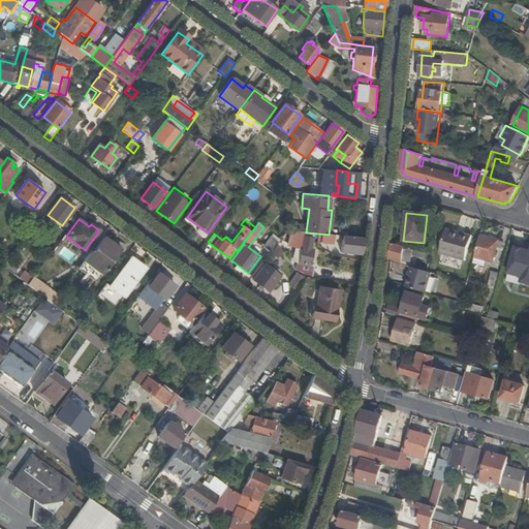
[(471,236),(446,228),(438,254),(464,261),(471,236)]
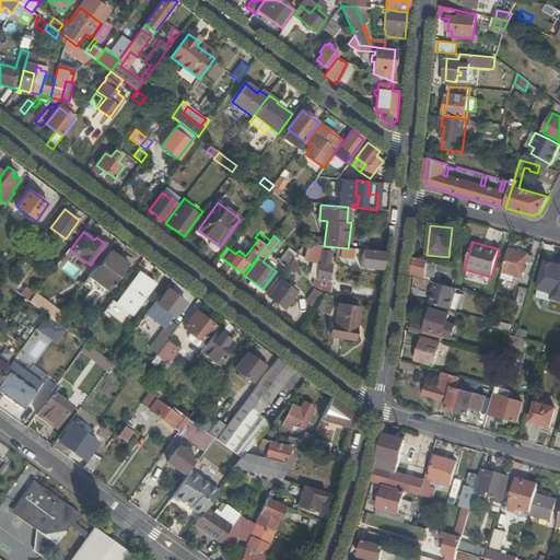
[(318,249),(319,245),(308,244),(305,257),(317,260),(316,264),(319,265),(318,269),(316,279),(315,279),(313,286),(323,291),(330,292),(333,282),(327,281),(330,265),(328,264),(330,253),(318,249)]
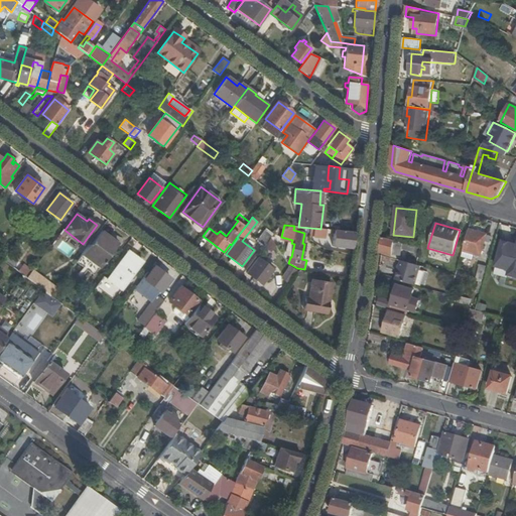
[(325,229),(320,229),(310,228),(309,236),(324,237),(325,229)]
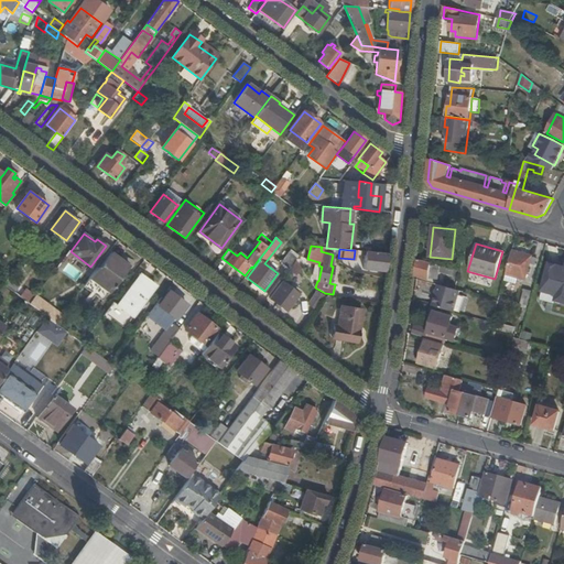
[(384,271),(387,253),(362,251),(362,255),(366,255),(364,269),(383,271),(384,271)]
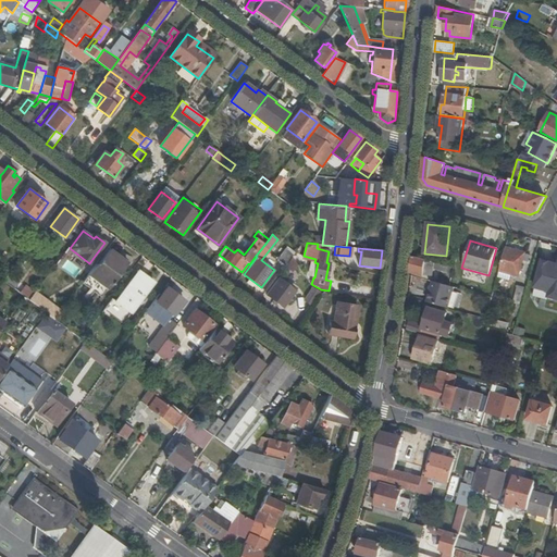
[(531,255),(506,248),(499,270),(502,271),(514,274),(519,275),(523,260),(529,262),(531,255)]
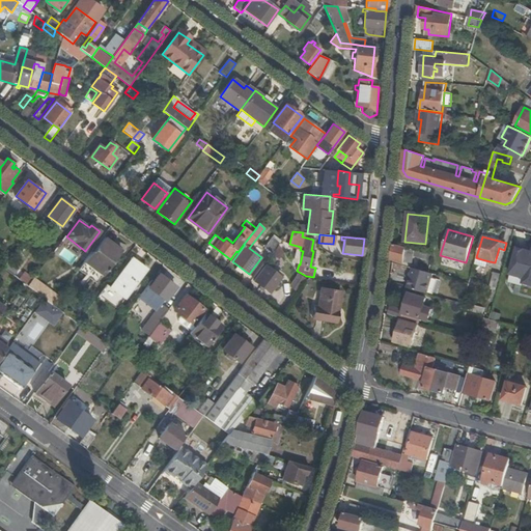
[(105,238),(84,264),(102,277),(121,250),(105,238)]
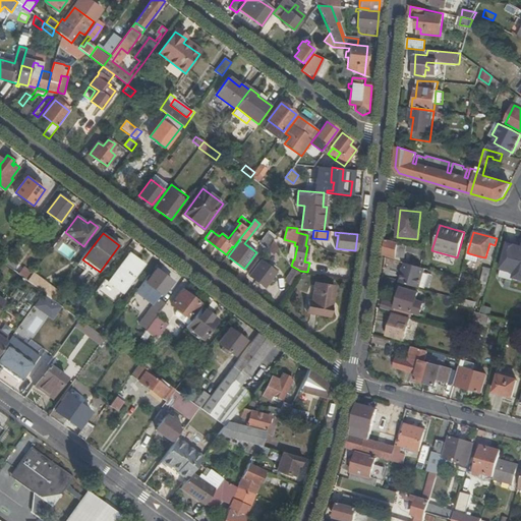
[(273,240),(275,238),(270,234),(262,244),(267,248),(270,244),(273,240)]
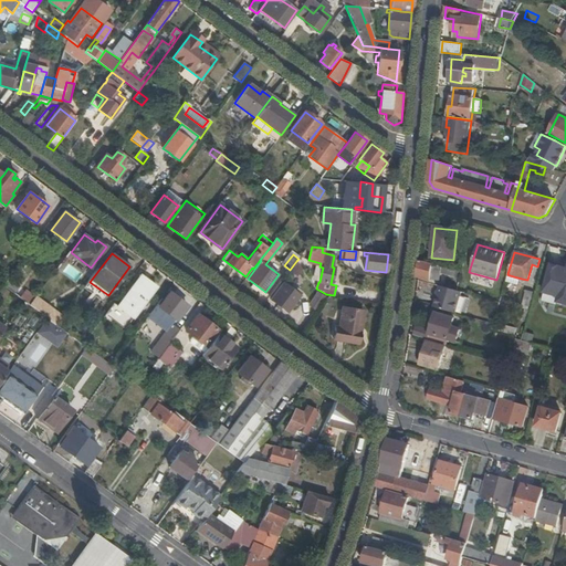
[(302,257),(296,261),(304,270),(308,266),(302,257)]
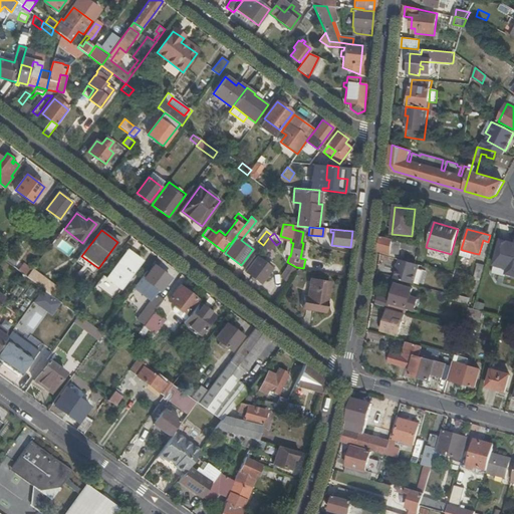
[(395,240),(382,237),(380,252),(391,255),(393,243),(395,243),(395,240)]
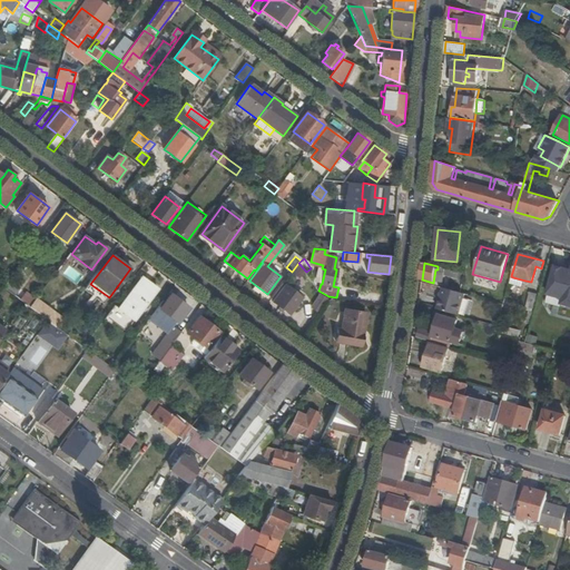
[(569,268),(556,265),(547,294),(561,297),(560,303),(569,305),(569,268)]
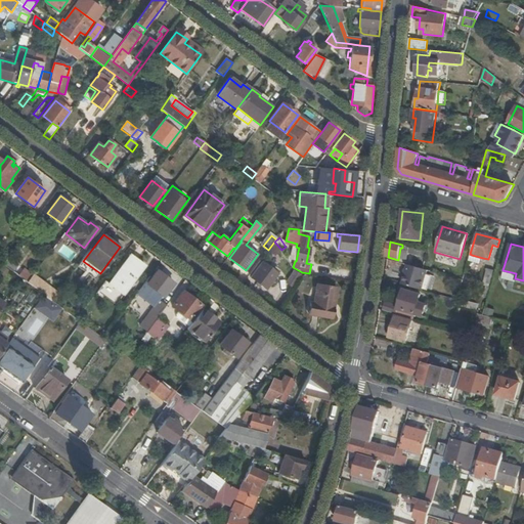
[(424,269),(428,252),(422,251),(418,267),(424,269)]
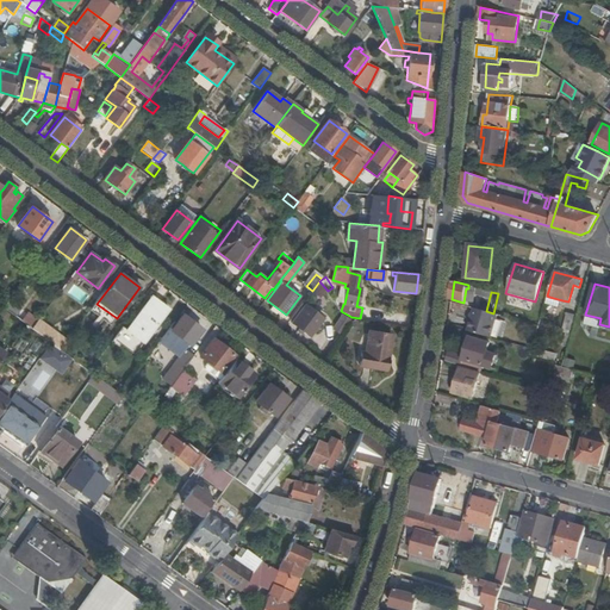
[(151,296),(126,330),(144,343),(169,309),(151,296)]
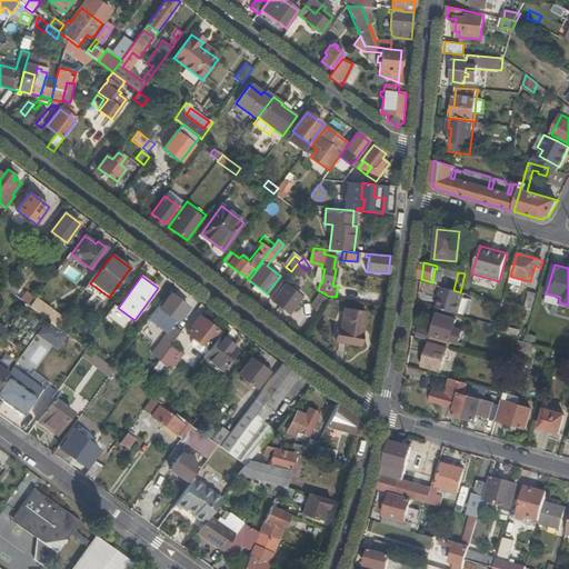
[(521,287),(525,280),(512,277),(509,283),(521,287)]
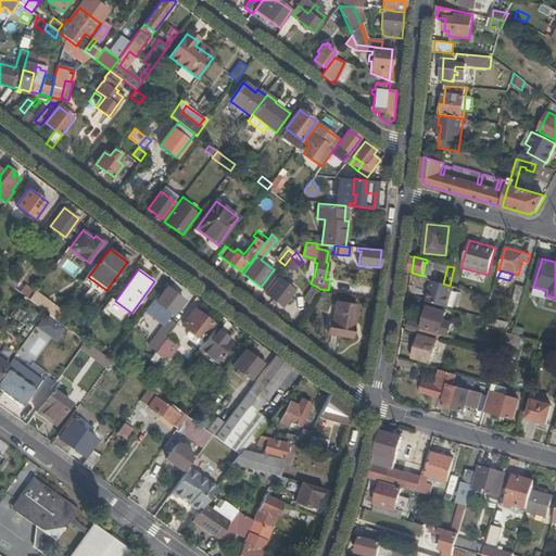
[(10,274),(4,281),(15,289),(21,281),(10,274)]
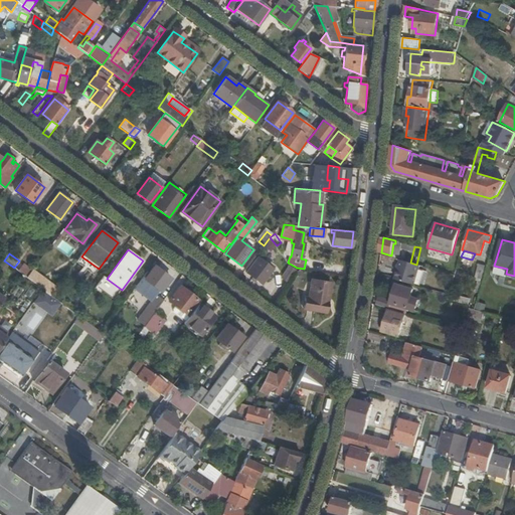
[(273,269),(258,256),(246,272),(262,284),(273,269)]
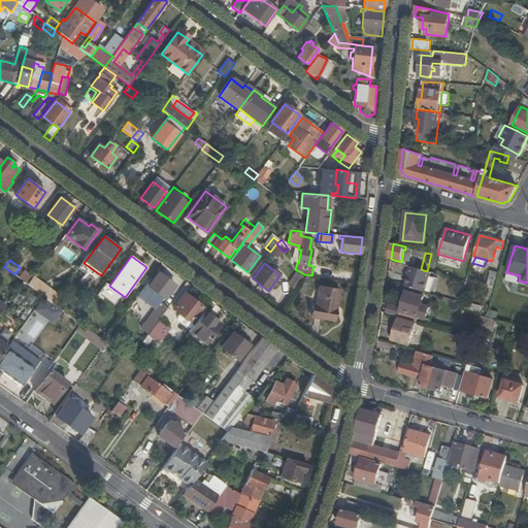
[(405,286),(425,292),(431,272),(427,271),(421,269),(411,267),(405,286)]
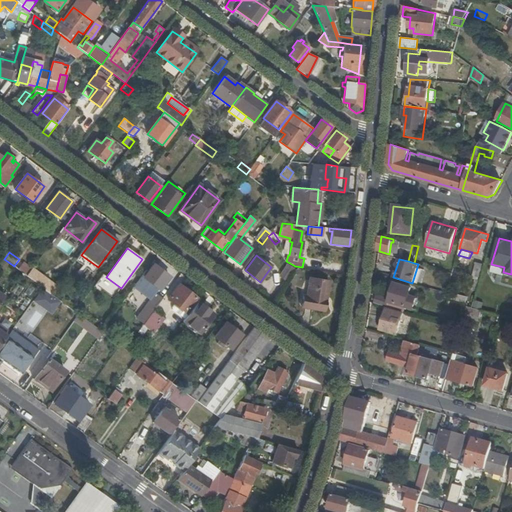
[(3,260),(0,265),(0,266),(6,271),(10,265),(3,260)]
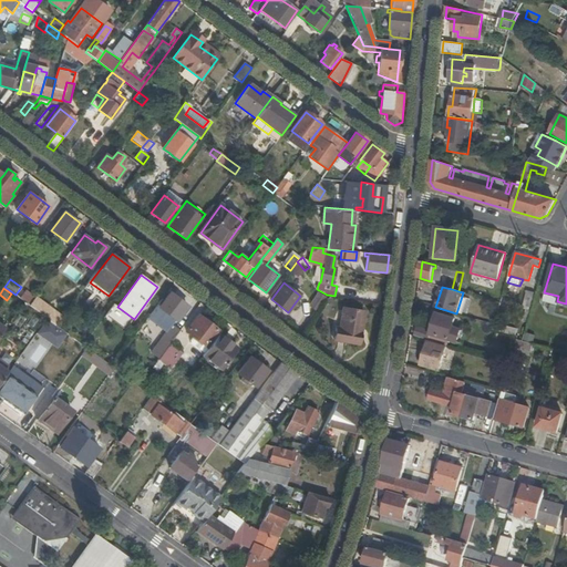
[(531,307),(535,294),(527,291),(524,306),(531,307)]
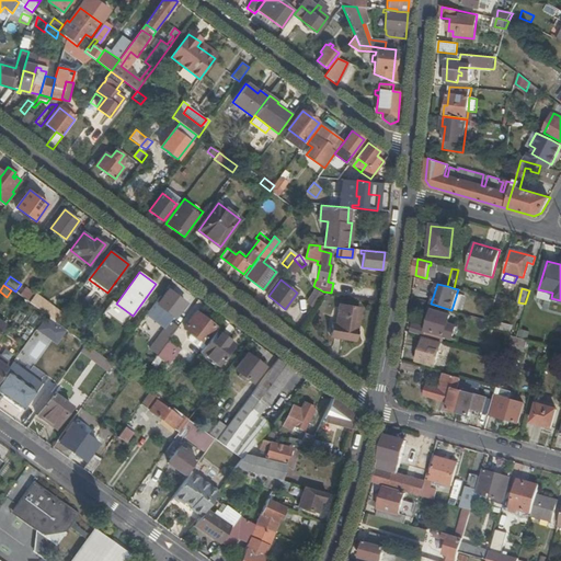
[(307,305),(313,308),(322,294),(316,289),(307,305)]
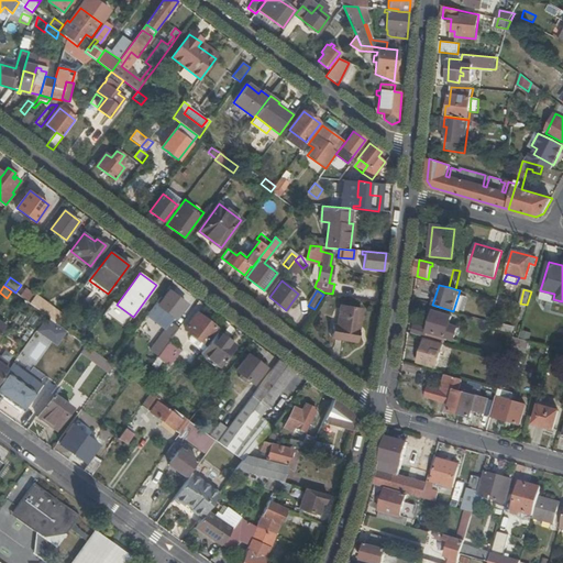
[(161,302),(157,301),(142,322),(147,326),(163,306),(168,309),(167,311),(176,317),(186,305),(168,291),(161,302)]
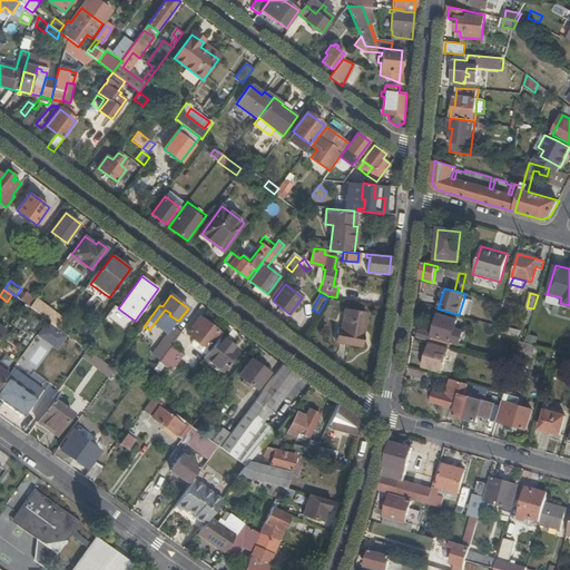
[(35,301),(30,307),(48,320),(52,314),(35,301)]
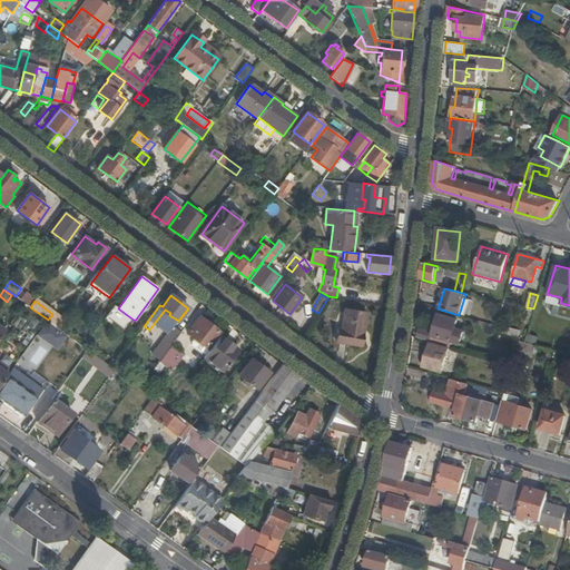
[(418,337),(450,347),(451,343),(458,345),(462,331),(455,328),(458,321),(439,315),(433,334),(420,331),(418,337)]
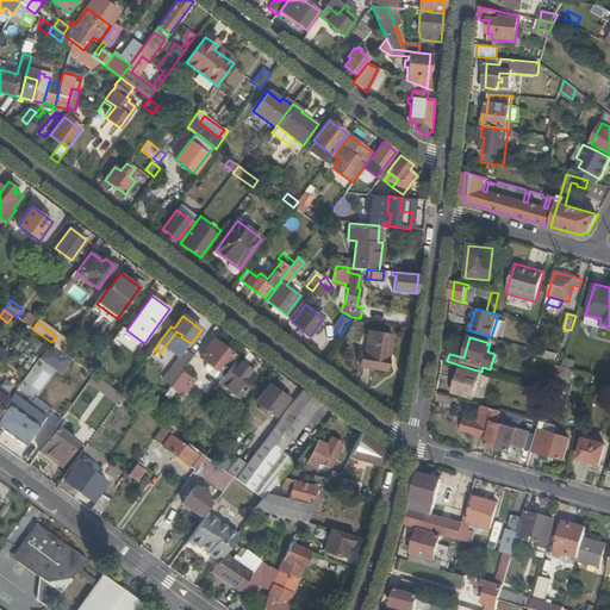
[(236,359),(237,356),(213,338),(200,356),(209,361),(205,366),(205,368),(221,380),(224,374),(236,359)]
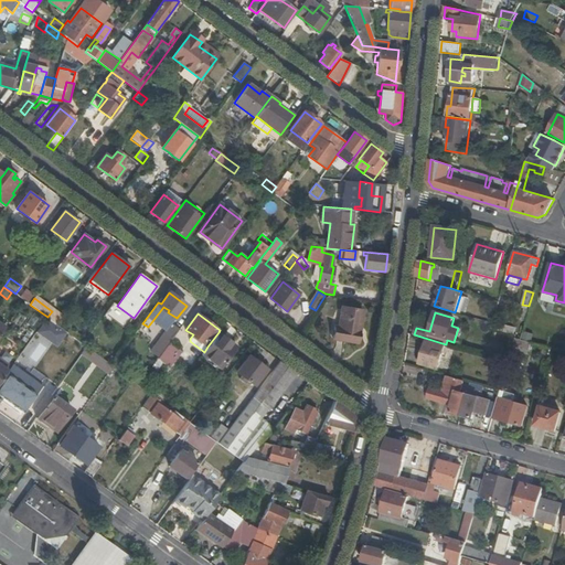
[(340,331),(342,320),(332,318),(330,329),(340,331)]
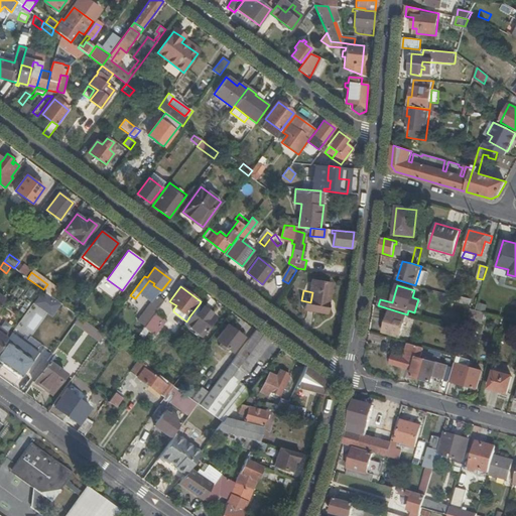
[(50,295),(44,291),(41,295),(47,299),(50,295)]
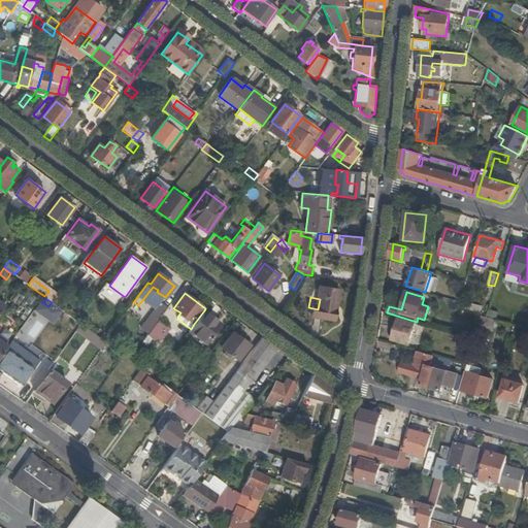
[(330,301),(320,299),(318,309),(308,307),(306,321),(326,324),(330,301)]
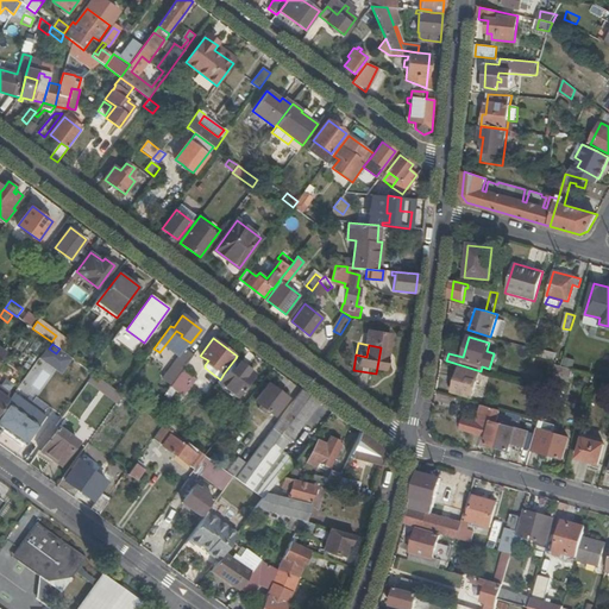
[(194,355),(194,353),(187,347),(164,377),(173,383),(180,374),(186,365),(194,355)]
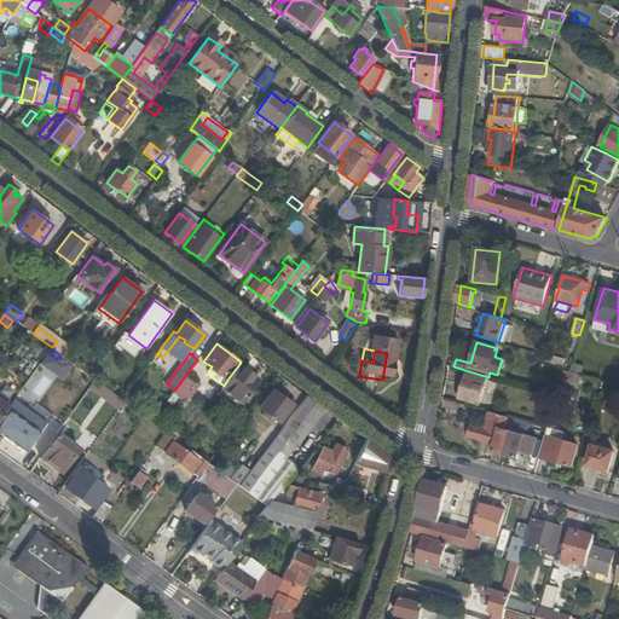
[(538,360),(565,368),(566,362),(541,354),(538,360)]
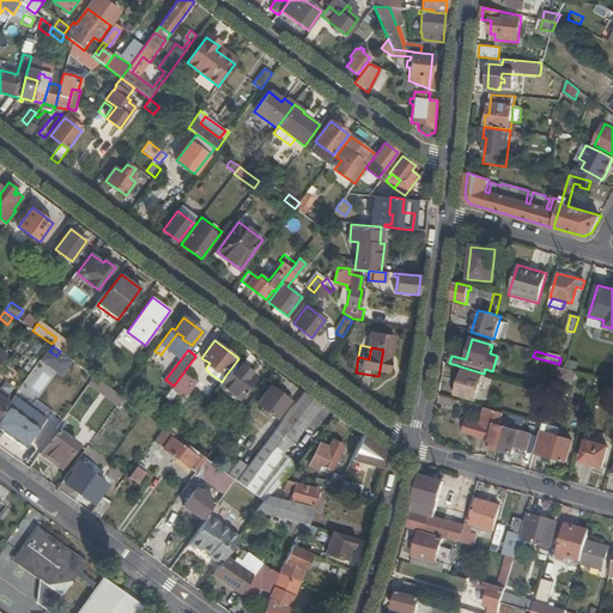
[(255,374),(237,360),(225,376),(222,382),(219,383),(242,399),(248,390),(244,388),(255,374)]
